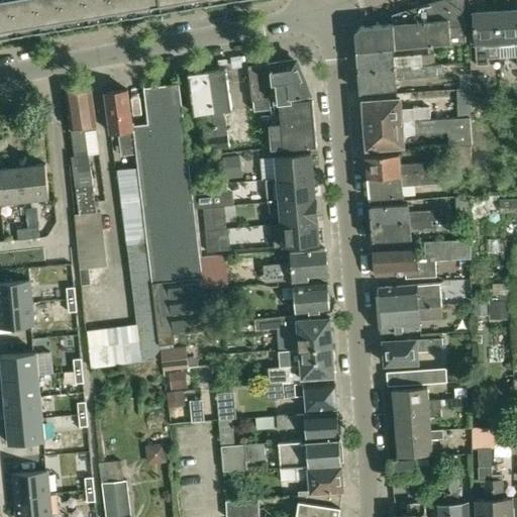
[(0,0),(0,37),(18,35),(12,0),(0,0)]
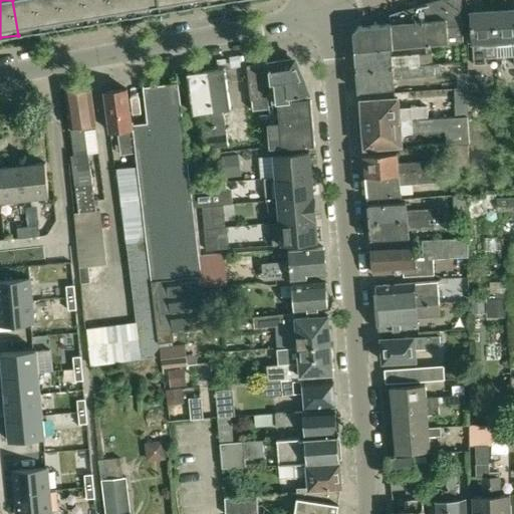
[(12,0),(18,35),(42,31),(36,0),(12,0)]
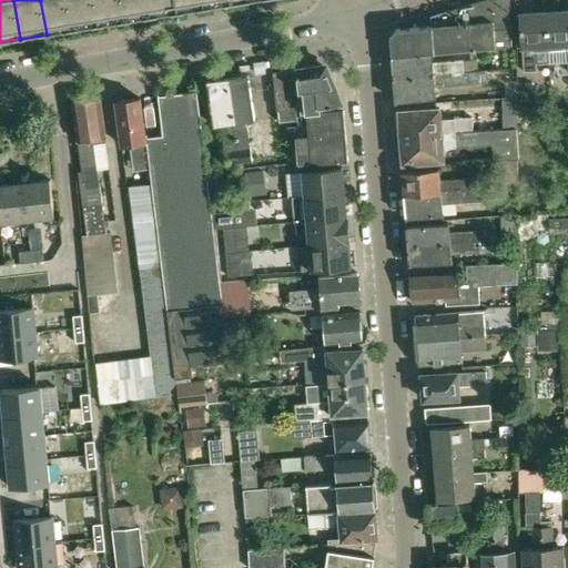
[(40,0),(47,34),(72,30),(67,0),(40,0)]
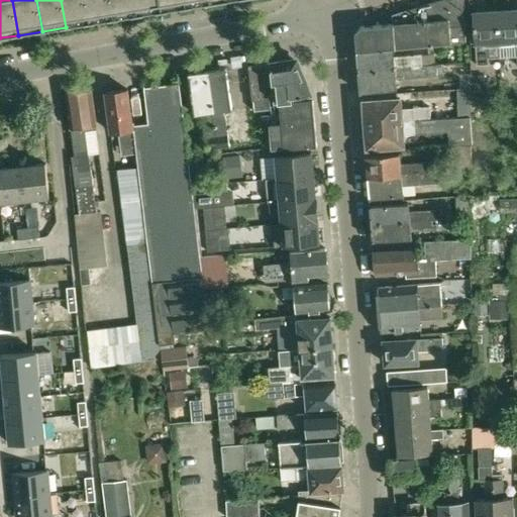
[(61,0),(66,27),(90,23),(86,0),(61,0)]
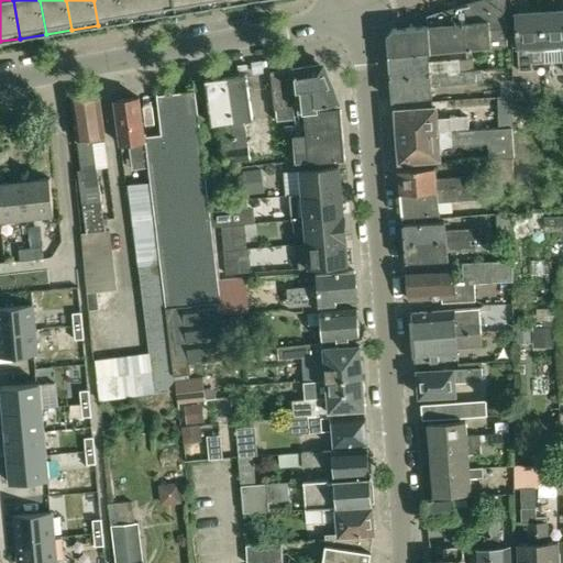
[(94,0),(98,25),(124,21),(120,0),(94,0)]
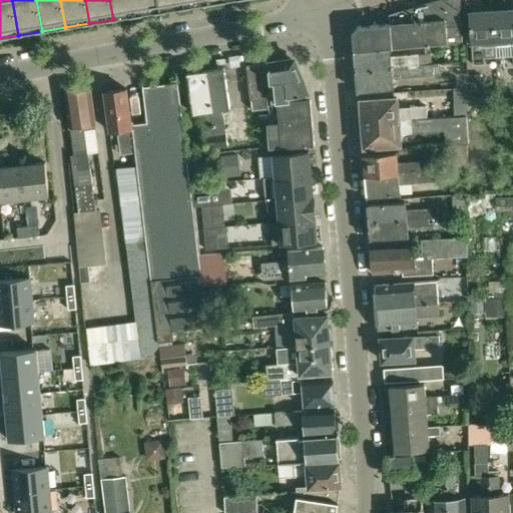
[(109,0),(113,19),(136,15),(133,0),(109,0)]
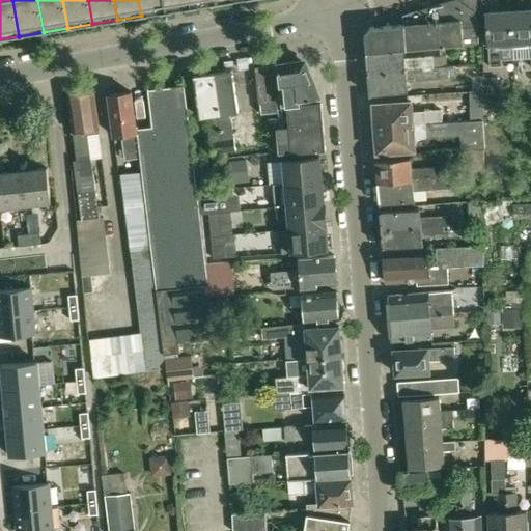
[(138,0),(141,16),(166,11),(164,0),(138,0)]
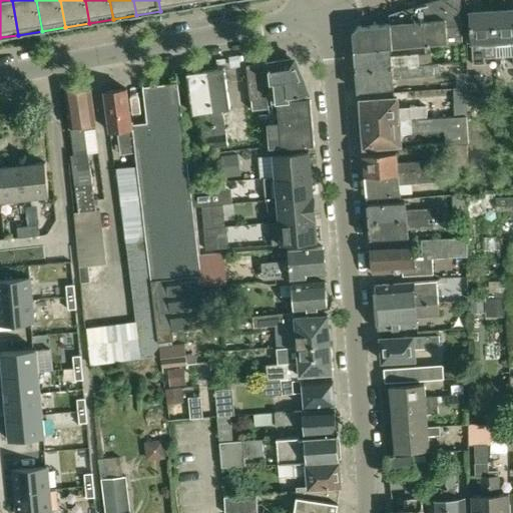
[(158,0),(160,11),(184,7),(183,0),(158,0)]
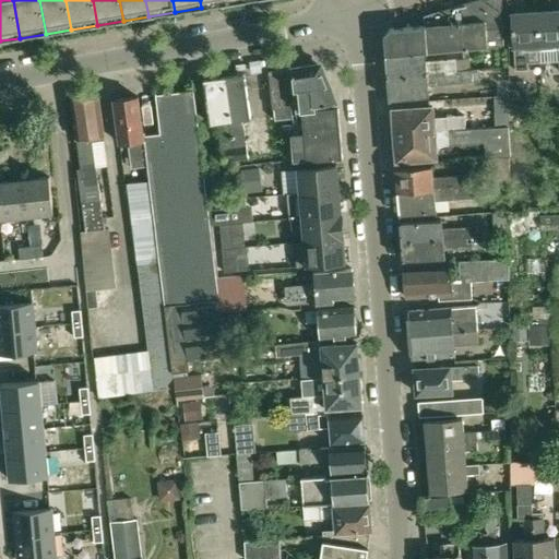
[(500,0),(475,0),(424,16),(425,25),(391,28),(384,35),(385,57),(425,51),(504,46),(502,14),(500,0)]
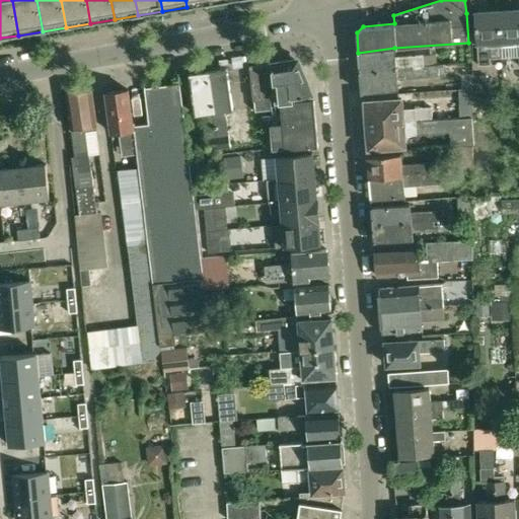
[(518,10),(499,11),(501,58),(518,57),(518,63),(518,10)]
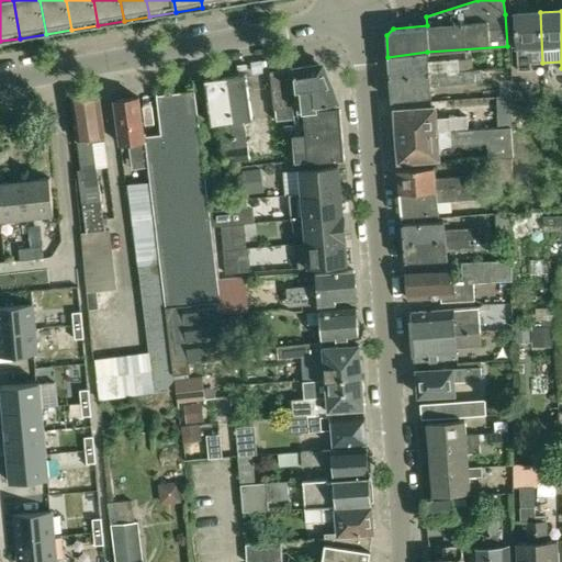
[(529,64),(542,63),(540,12),(514,14),(517,71),(529,70),(529,64)]
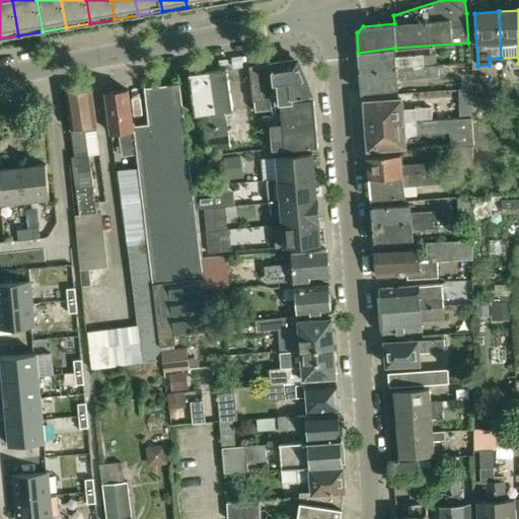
[(358,53),(360,73),(424,66),(423,56),(395,58),(394,48),(358,53)]
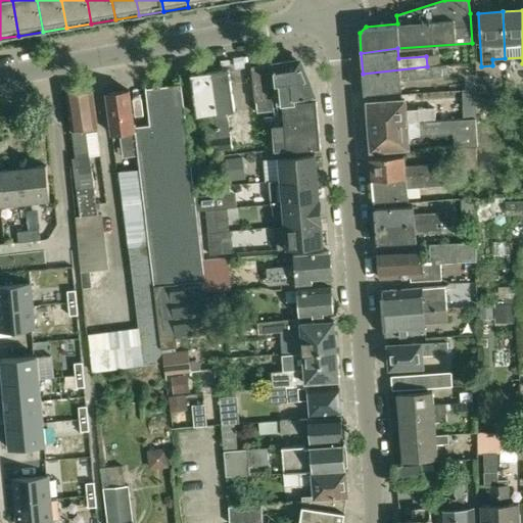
[(276,103),(282,102),(288,102),(288,98),(315,95),(301,63),(295,60),(251,66),(257,112),(277,110),(276,103)]
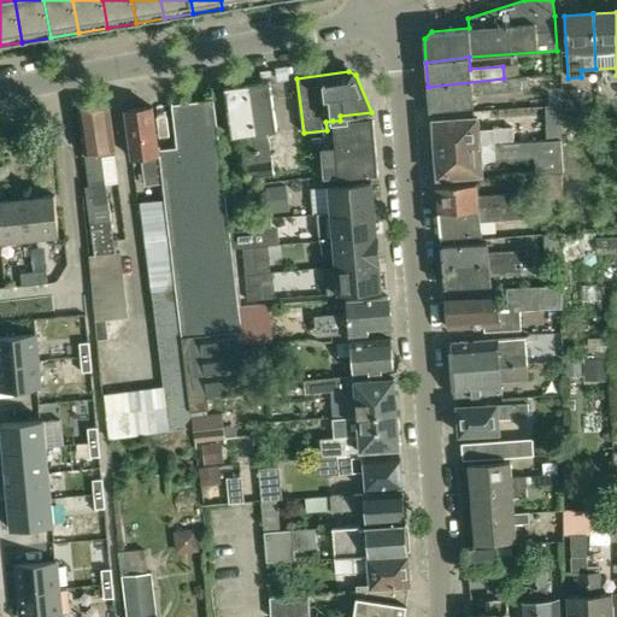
[(524,77),(504,78),(428,87),(430,110),(474,106),(472,94),(526,89),(524,77)]
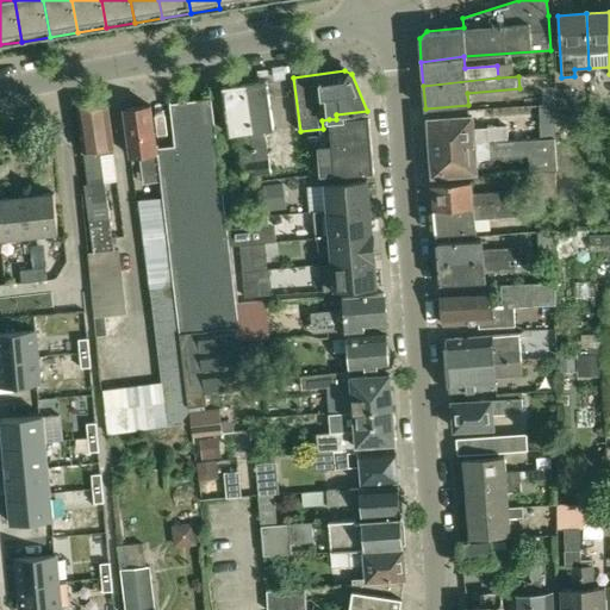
[(267,81),(244,85),(256,161),(242,163),(243,176),(272,173),(266,136),(265,136),(263,129),(274,128),(267,81)]
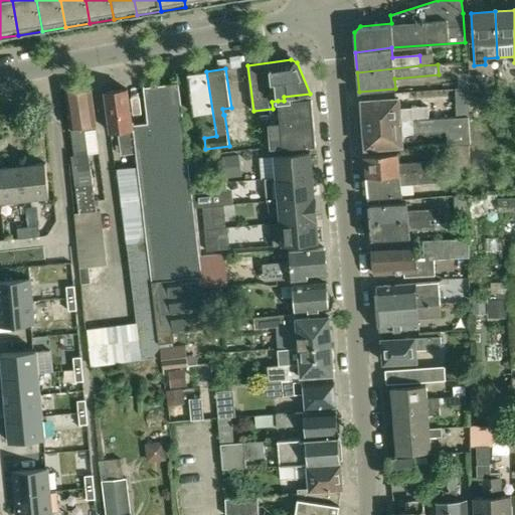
[(206,71),(188,74),(195,113),(202,112),(203,117),(201,117),(204,138),(216,136),(206,71)]
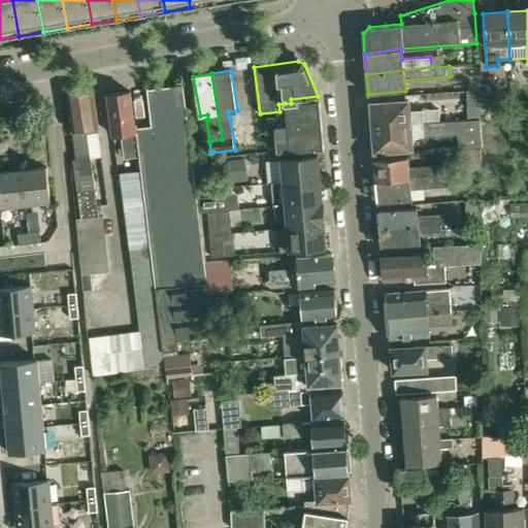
[(481,76),(481,90),(482,105),(482,109),(495,109),(494,75),(481,76)]
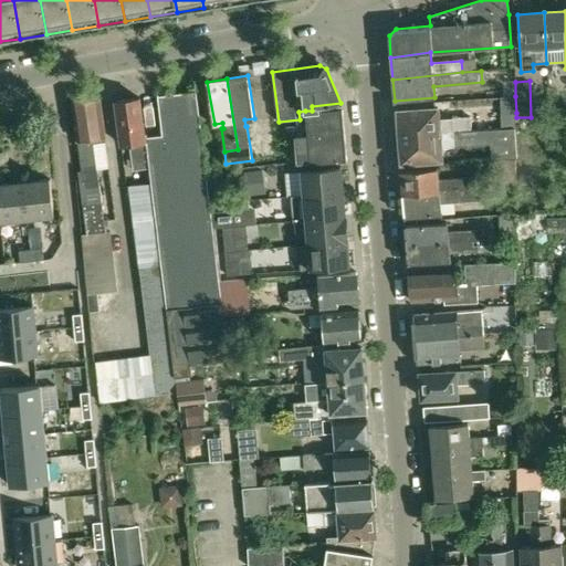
[(144,134),(148,168),(150,185),(171,369),(185,368),(185,363),(190,363),(228,358),(227,352),(223,317),(221,299),(213,234),(209,236),(196,86),(195,86),(195,92),(158,96),(158,94),(157,94),(161,135),(146,137),(146,134),(144,134)]
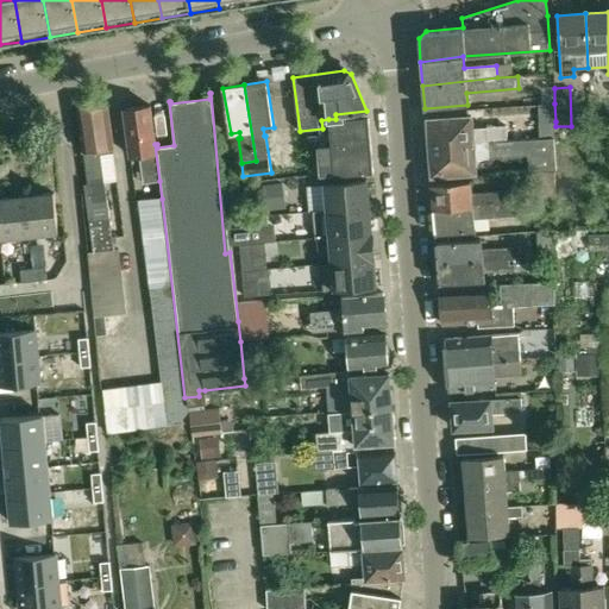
[(107,105),(79,110),(87,180),(83,180),(89,248),(87,248),(89,275),(90,290),(95,339),(107,338),(105,316),(125,315),(118,245),(110,246),(102,182),(99,155),(112,152),(107,105)]
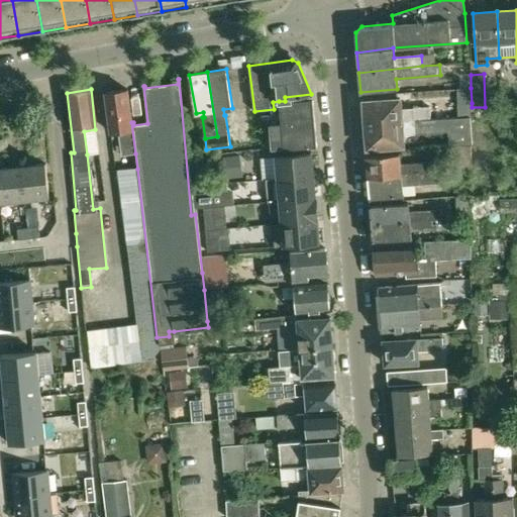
[(117,131),(120,156),(135,153),(131,122),(127,90),(105,92),(110,132),(117,131)]
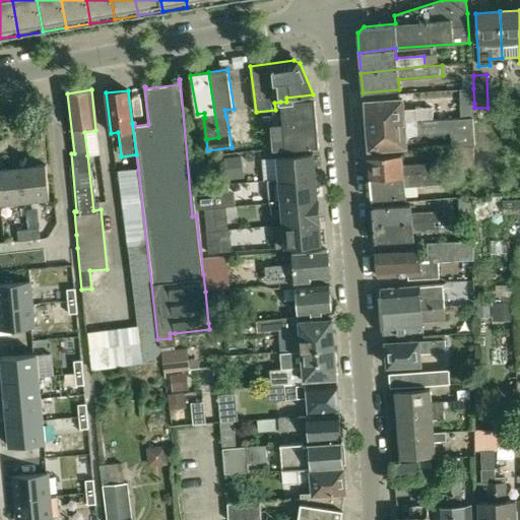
[(286,102),(280,102),(282,120),(270,121),(273,150),(284,149),(319,147),(315,99),(286,102)]
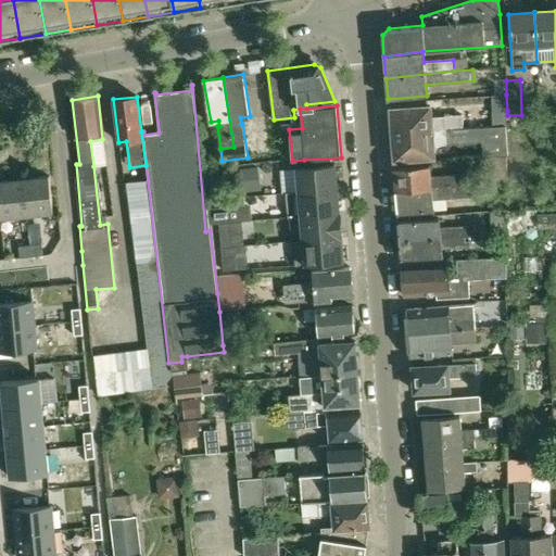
[(392,123),(393,134),(463,128),(462,114),(431,117),(430,105),(391,109),(392,111),(389,114),(389,121),(392,123)]
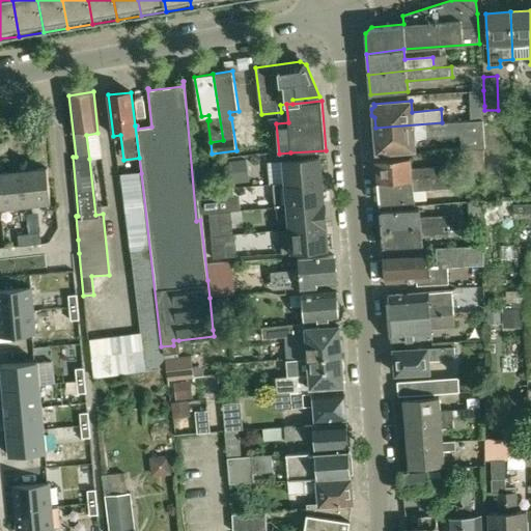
[(470,107),(470,119),(484,118),(484,110),(484,106),(470,107)]
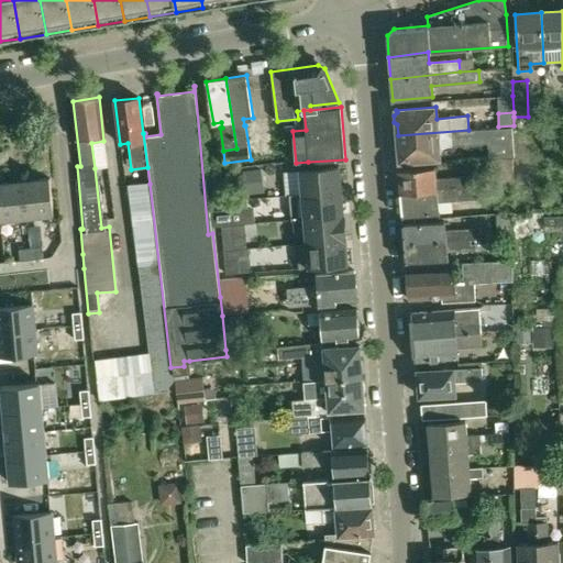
[(396,150),(397,156),(400,157),(400,162),(439,158),(438,147),(485,143),(486,158),(511,156),(509,127),(468,130),(398,135),(399,146),(396,150)]
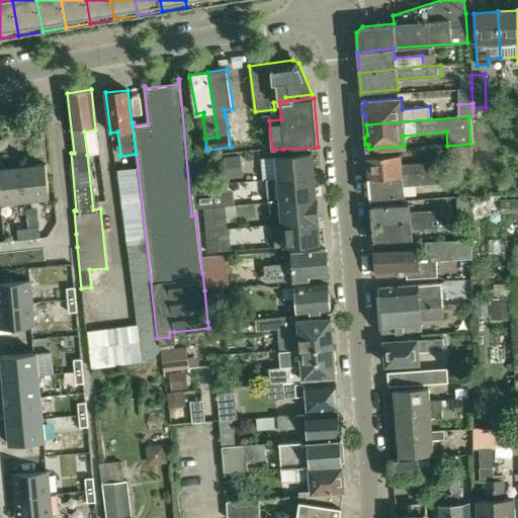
[(471,146),(451,147),(452,171),(472,170),(471,146)]
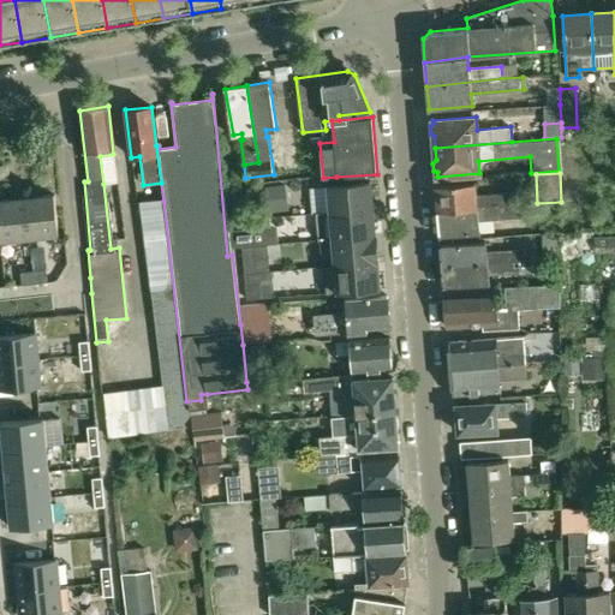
[(330,212),(372,208),(370,181),(328,185),(330,212)]
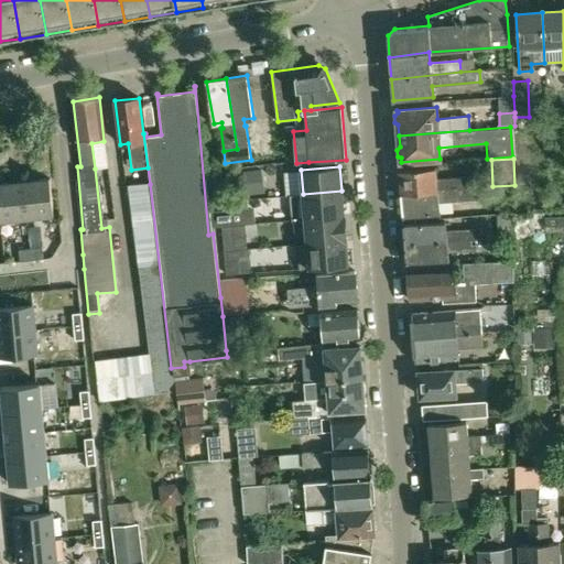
[(401,193),(458,190),(464,190),(464,177),(436,180),(435,169),(399,171),(401,193)]
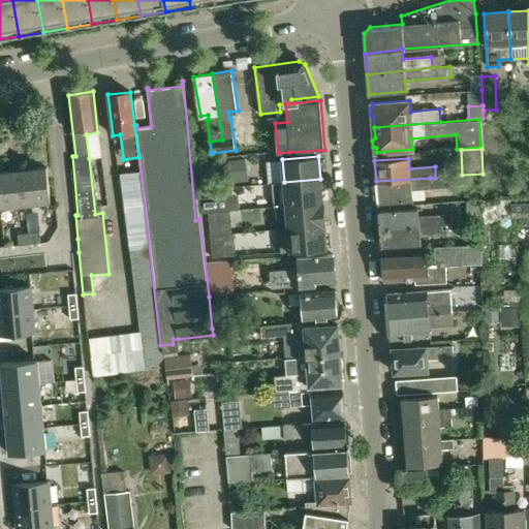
[(22,170),(25,206),(51,204),(47,167),(22,170)]
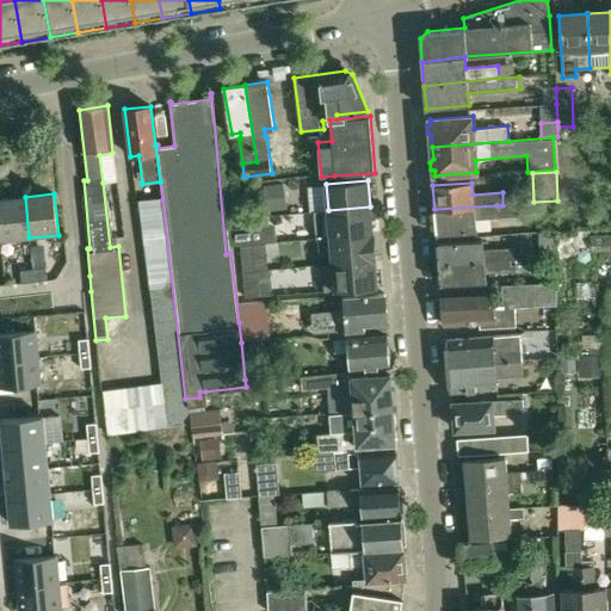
[(25,197),(0,199),(0,236),(0,241),(29,238),(25,197)]
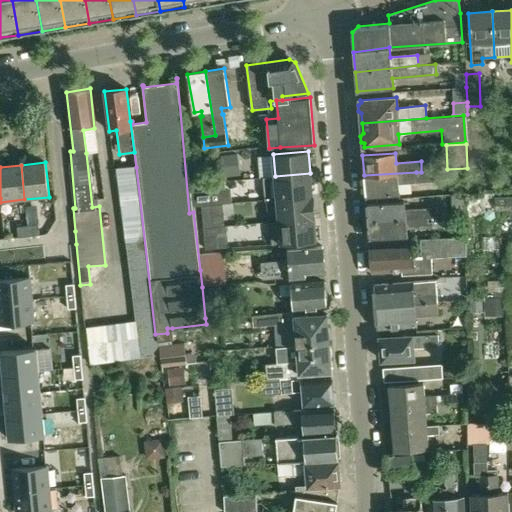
[(136,362),(158,357),(157,345),(155,334),(136,167),(113,170),(131,322),(87,327),(91,365),(135,360),(136,362)]
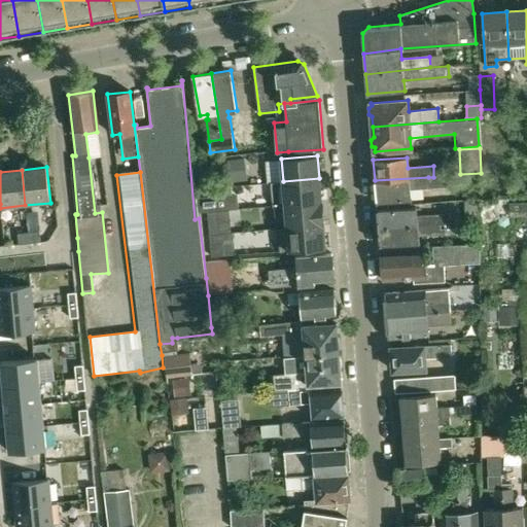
[(428,177),(375,180),(376,202),(410,200),(409,188),(464,184),(463,175),(433,177),(428,177)]
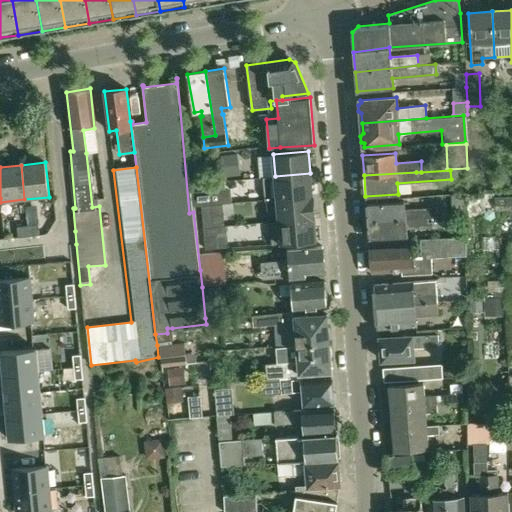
[(275,176),(264,177),(266,199),(312,195),(310,173),(275,176)]
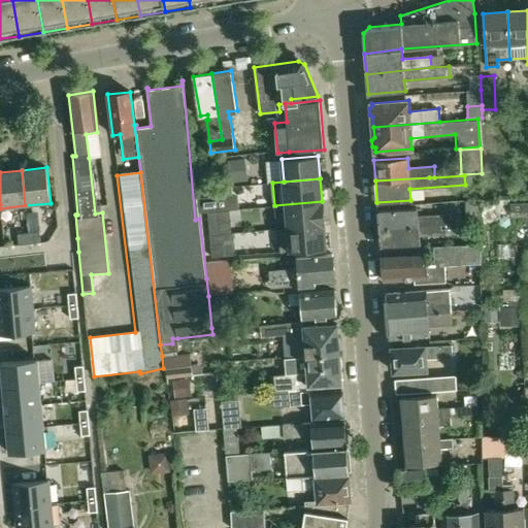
[(229,184),(196,187),(197,196),(230,194),(229,184)]
